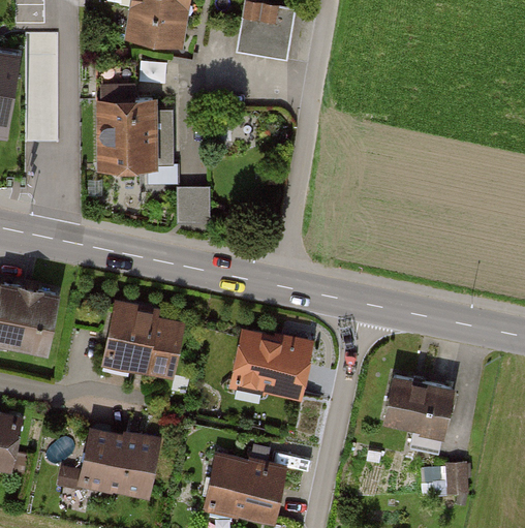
[(128,0),(124,33),(179,42),(181,32),(185,6),(185,0),(128,0)]
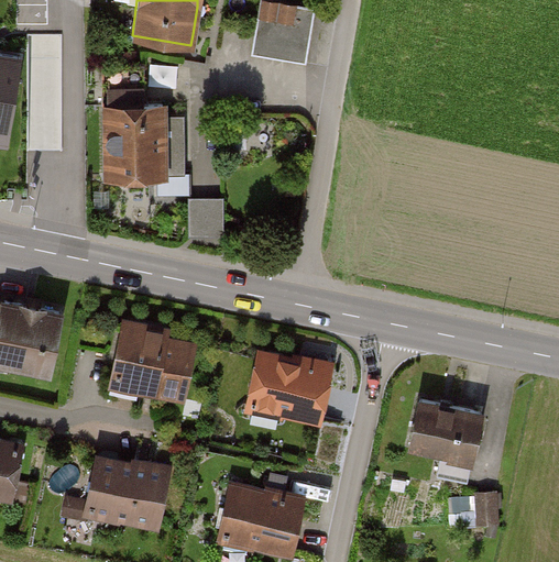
[(311,8),(267,0),(259,0),(251,52),(303,59),(311,8)]
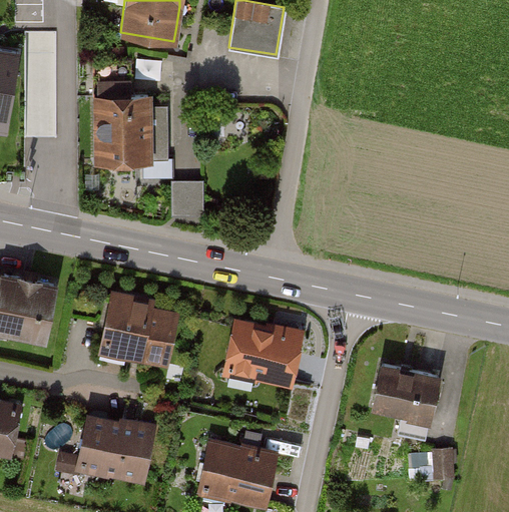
[(0,115),(5,116),(15,52),(0,50),(0,115)]
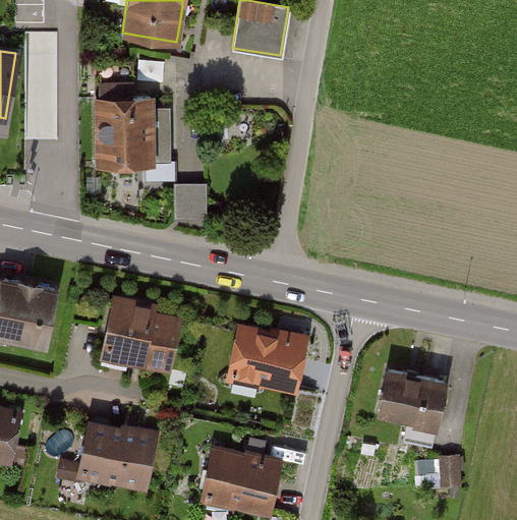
[(158,99),(98,100),(99,169),(159,168),(158,99)]
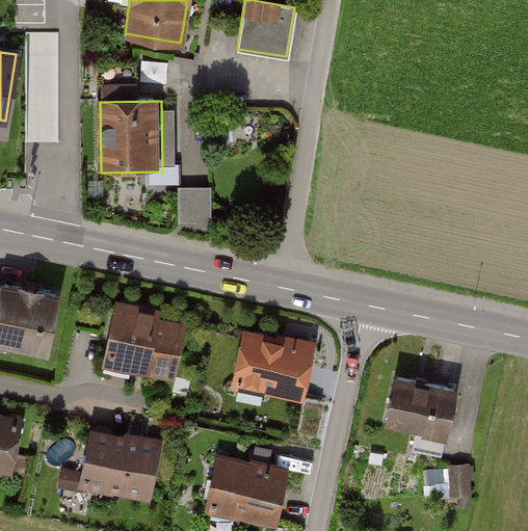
[(177,186),(177,221),(210,222),(211,186),(177,186)]
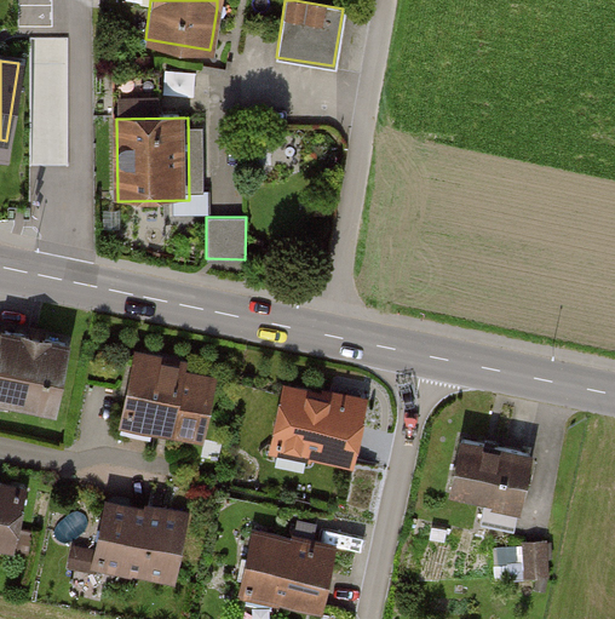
[(72,347),(0,333),(0,408),(58,420),(72,347)]
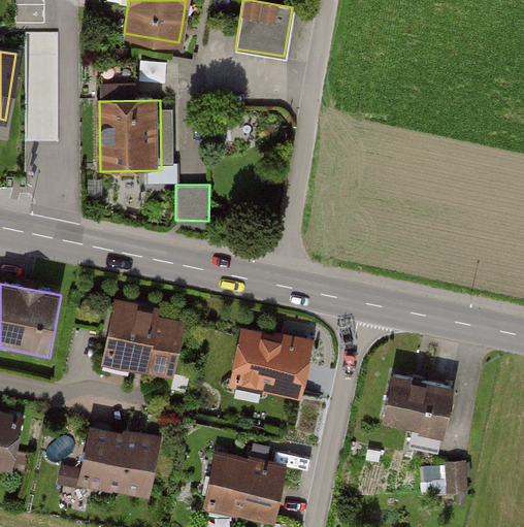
[(117,305),(105,368),(173,380),(185,317),(117,305)]
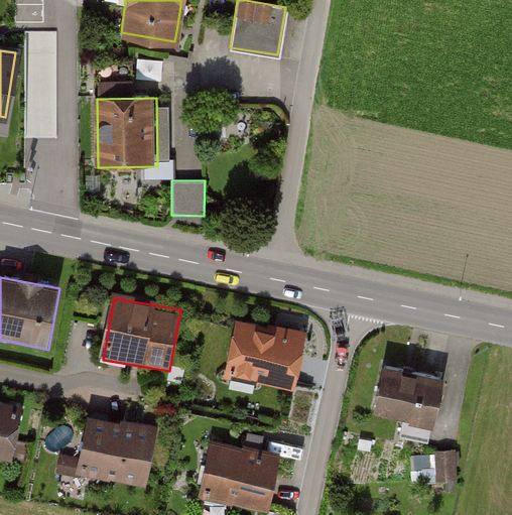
[(236,319),(225,380),(293,392),(304,333),(236,319)]
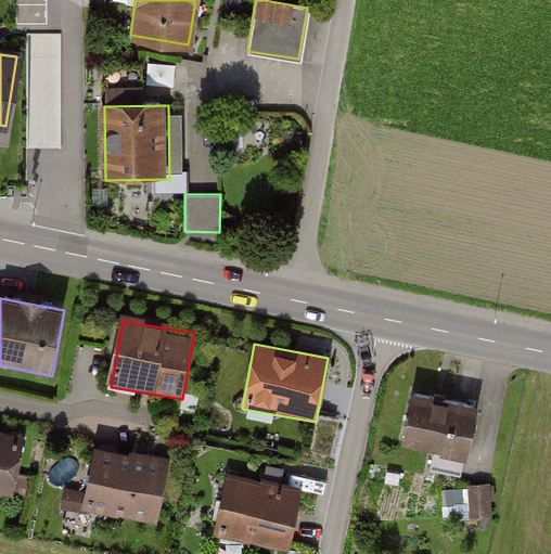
[(414,391),(404,441),(472,456),(483,406),(414,391)]
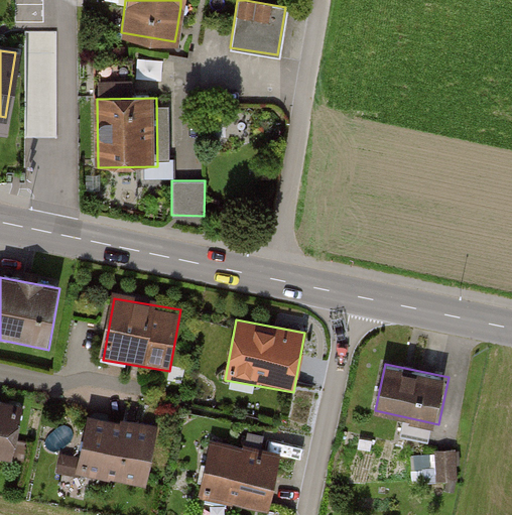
[(0,461),(17,465),(29,409),(0,402),(0,461)]
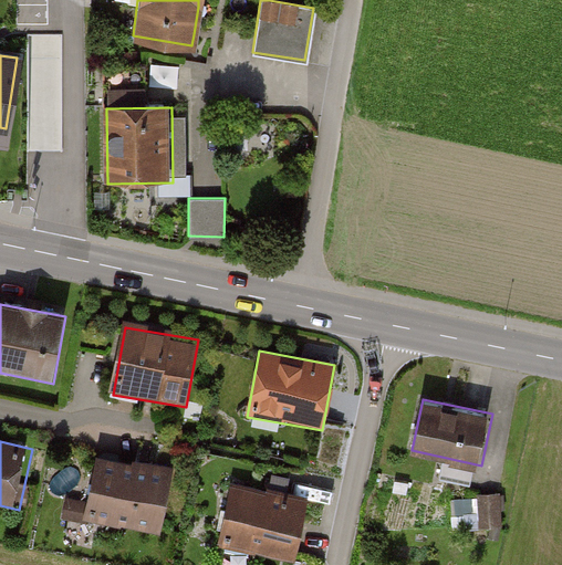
[(96,457),(86,521),(162,532),(172,469),(96,457)]
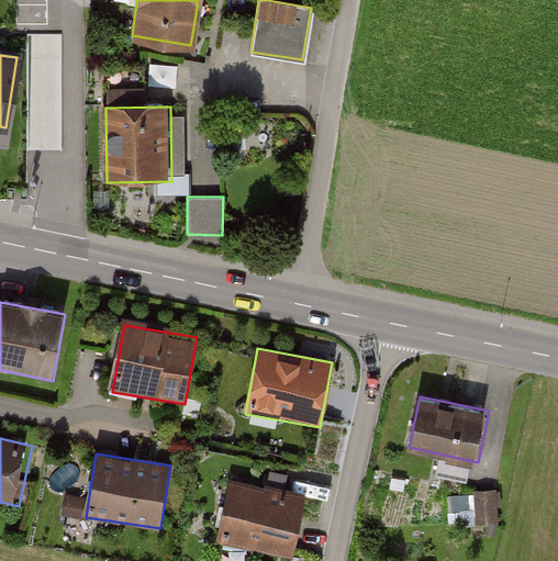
[(307,492),(232,483),(224,549),(299,559),(307,492)]
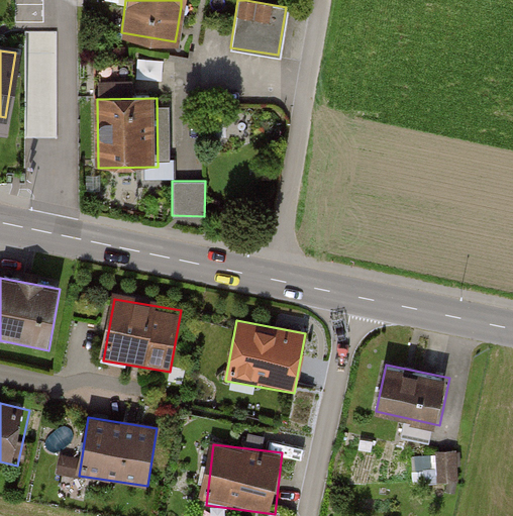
[(412,483),(457,481),(455,451),(410,453),(412,483)]
